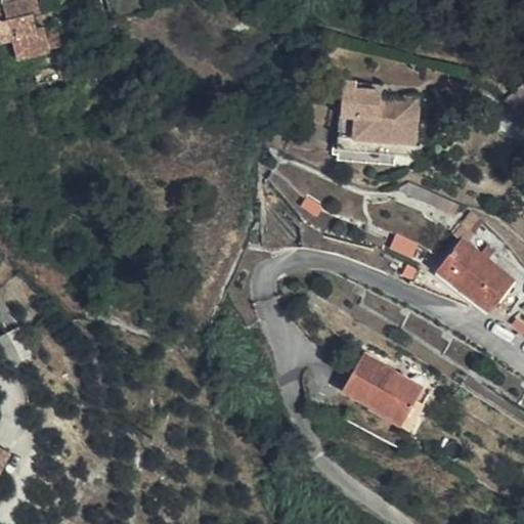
[(55,28),(45,30),(37,33),(33,13),(40,11),(36,0),(17,0),(3,4),(4,7),(0,8),(0,43),(12,40),(14,53),(16,59),(49,51),(49,48),(59,46),(55,28)]
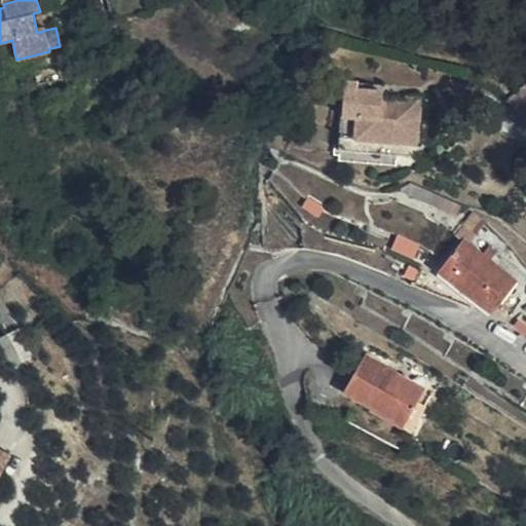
[(37,33),(45,30),(40,11),(33,13),(37,33)]
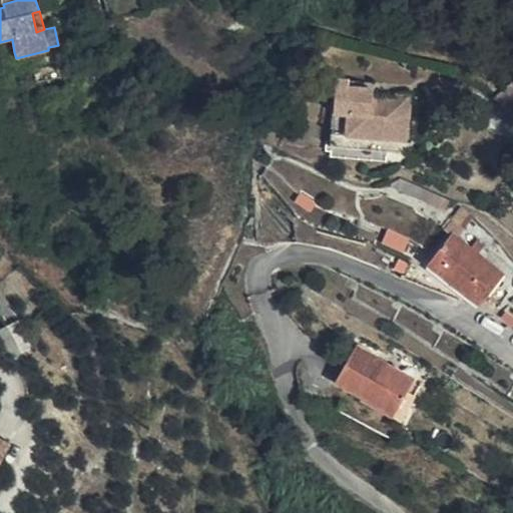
[(0,44),(3,54),(14,52),(12,39),(0,42),(0,44)]
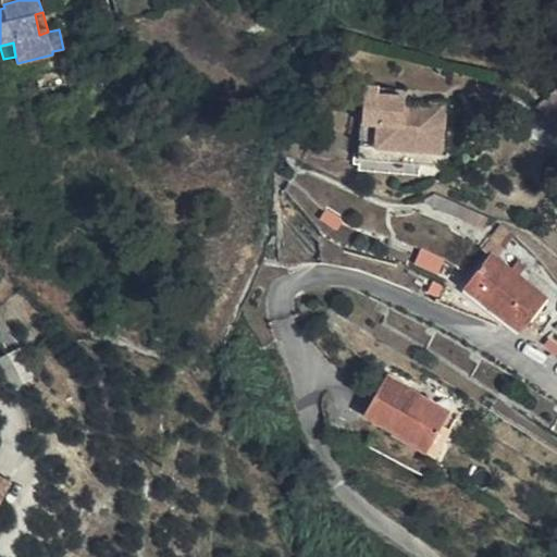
[(442,164),(444,130),(430,128),(431,110),(404,108),(405,89),(364,86),(359,159),(442,164)]
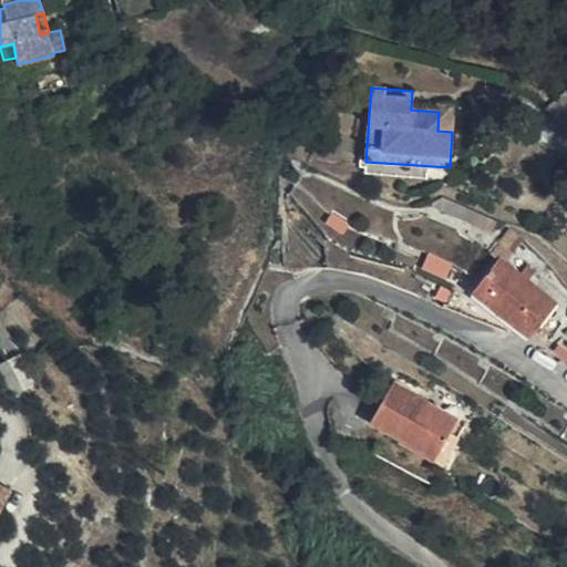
[(437,131),(452,132),(453,106),(439,106),(439,112),(437,131)]
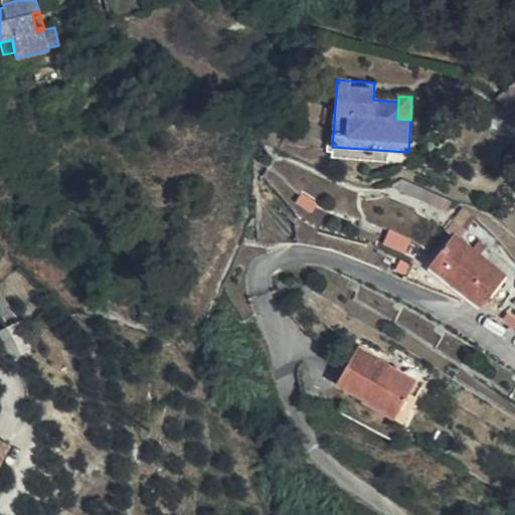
[(447,211),(451,202),(403,178),(393,187),(447,211)]
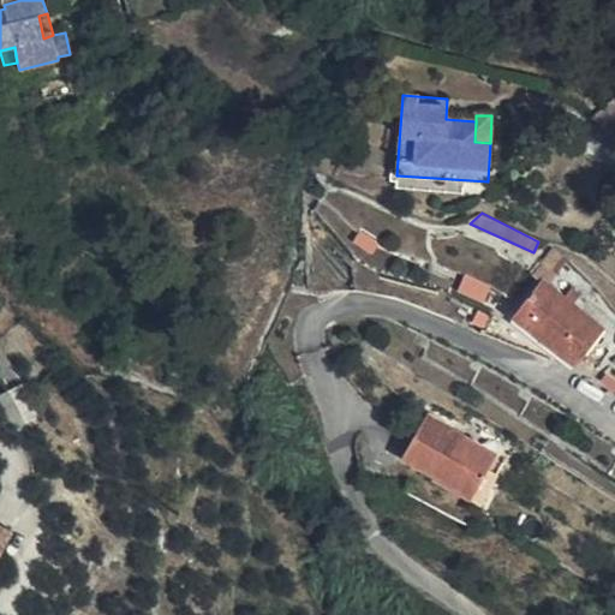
[(530,273),(539,282),(543,279),(550,285),(568,261),(554,250),(544,262),(541,260),(530,273)]
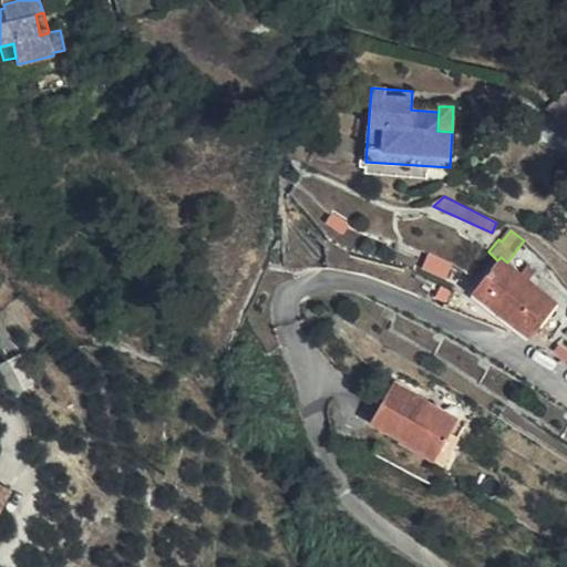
[(558,303),(529,281),(522,274),(507,263),(501,257),(497,260),(472,294),(529,339),(558,303)]
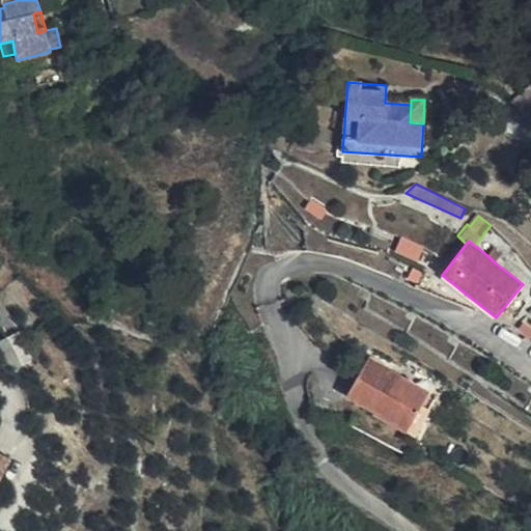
[(488,256),(496,263),(502,256),(495,249),(488,256)]
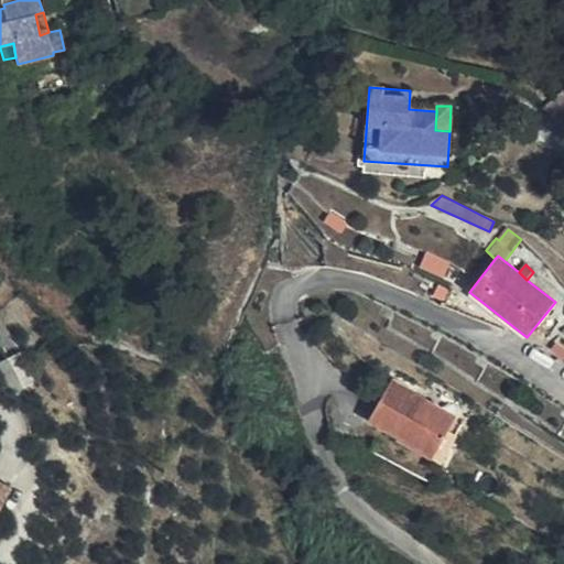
[(438,465),(463,423),(414,394),(415,392),(392,378),(368,419),(399,436),(396,440),(438,465)]
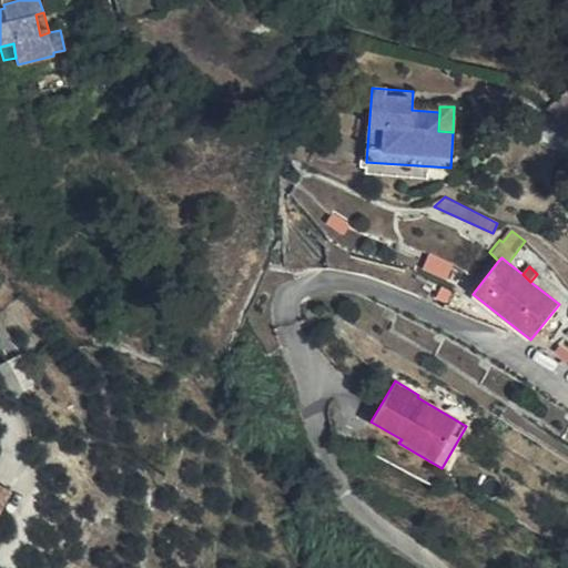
[(21,486),(0,474),(0,498),(11,505),(21,486)]
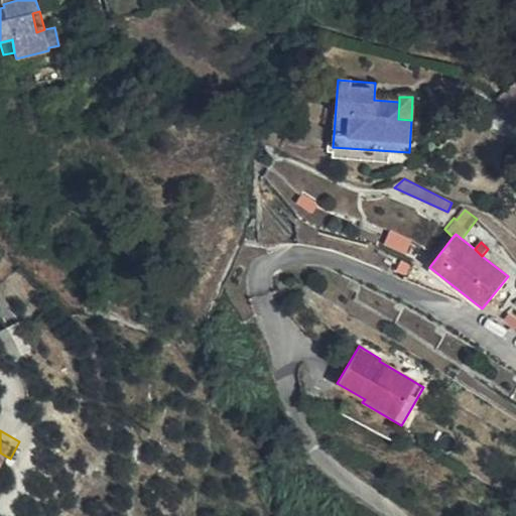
[(0,453),(0,477),(10,459),(0,453)]
